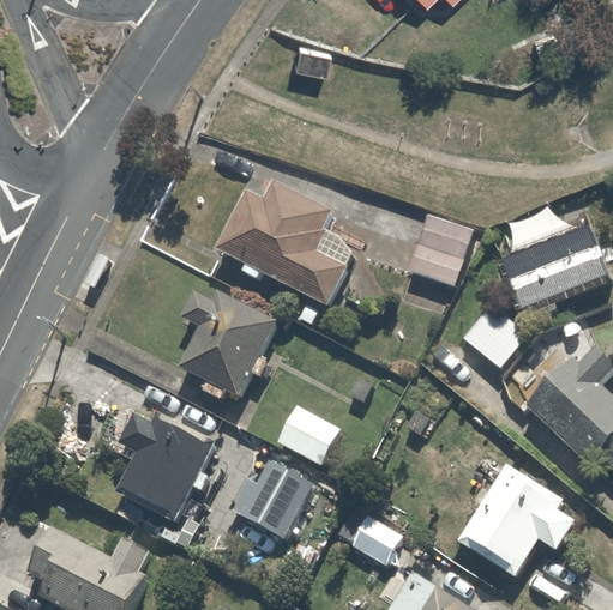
[(406,0),(421,17),(438,0),(406,0)]
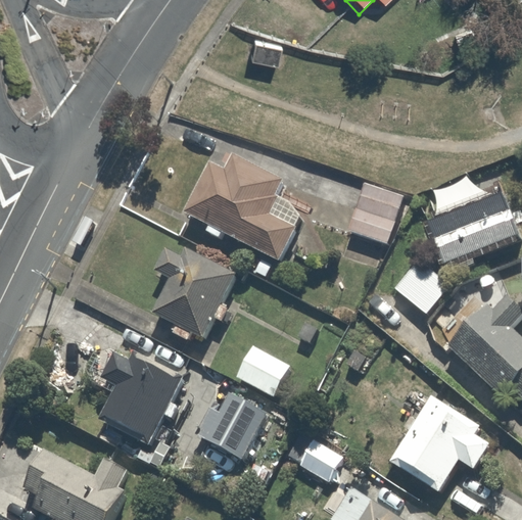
[(269,213),(286,181),(214,144),(180,210),(280,262),(297,229),(269,213)]
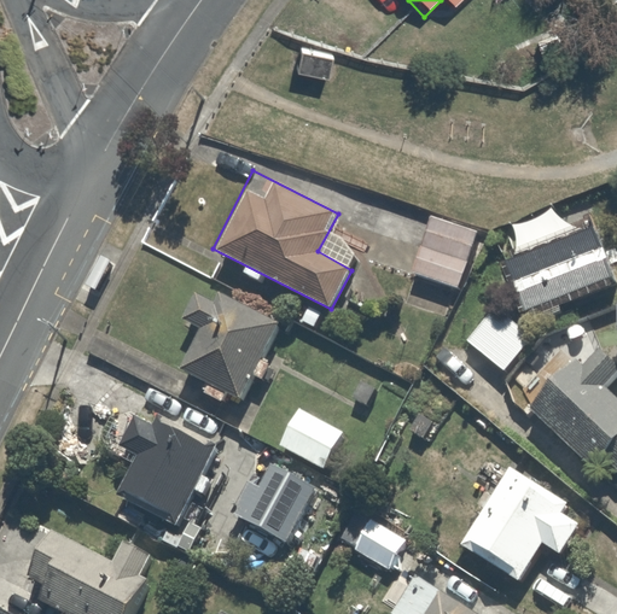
[(519,257),(507,261),(528,315),(616,282),(595,228),(568,239),(557,209),(507,227),(519,257)]
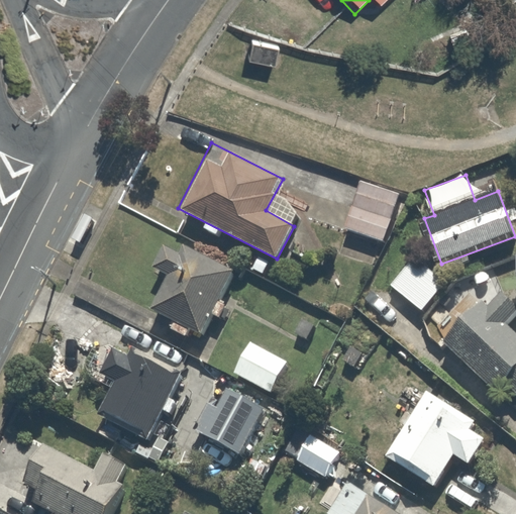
[(403,191),(359,178),(341,236),(385,249),(403,191)]
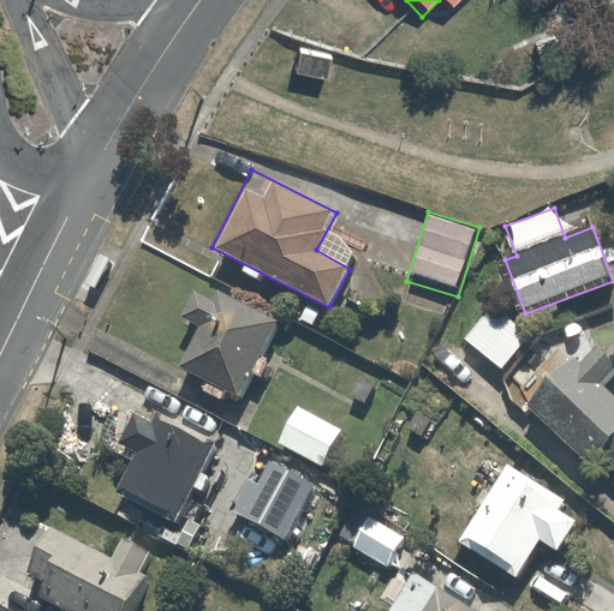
[(206,382),(202,391),(221,401),(225,391),(239,399),(275,323),(201,287),(186,318),(197,323),(176,367),(206,382)]
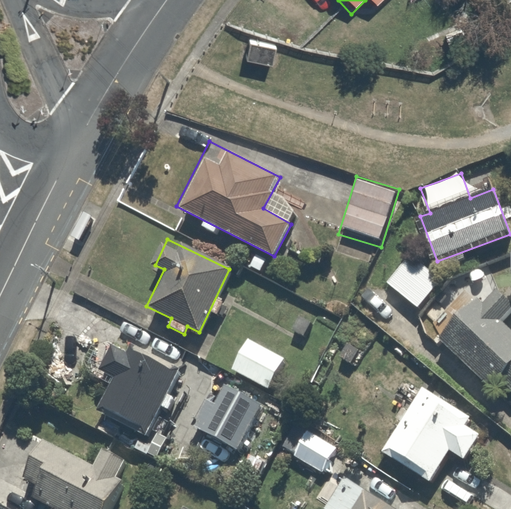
[(409,252),(385,280),(417,306),(441,278),(409,252)]
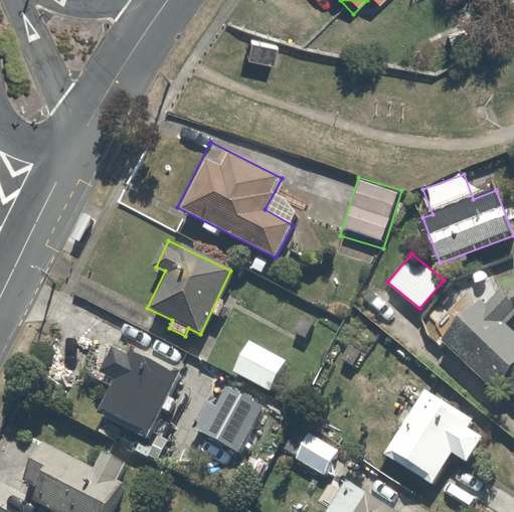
[(513,305),(502,294),(486,311),(462,288),(427,324),(508,399),(513,392),(513,305)]
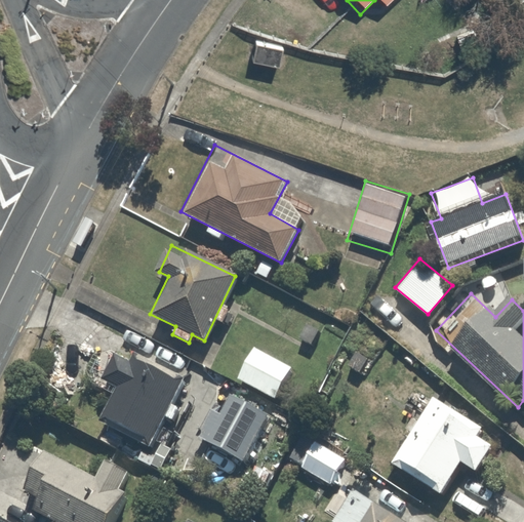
[(77,385),(112,398),(101,427),(150,446),(176,379),(127,360),(92,346),(77,385)]
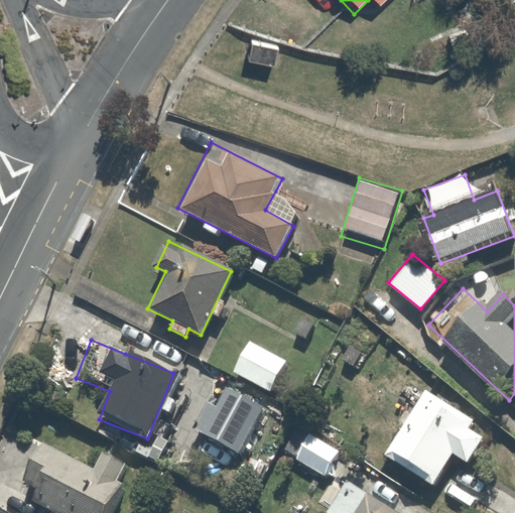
[(289,363),(248,340),(229,374),(270,397),(289,363)]
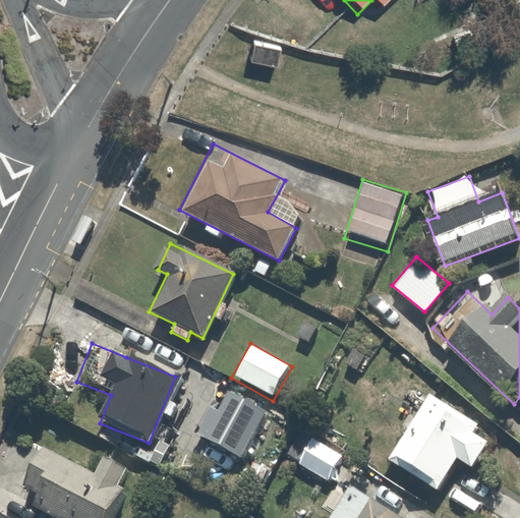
[(347,345),(335,367),(366,385),(379,363),(347,345)]
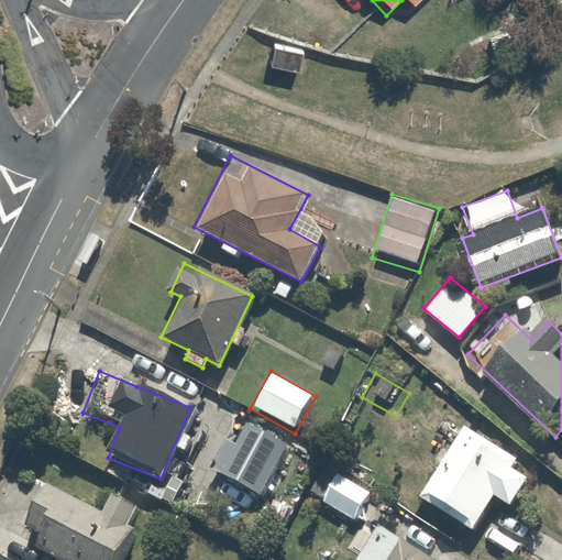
[(262,497),(288,449),(238,421),(211,470),(262,497)]
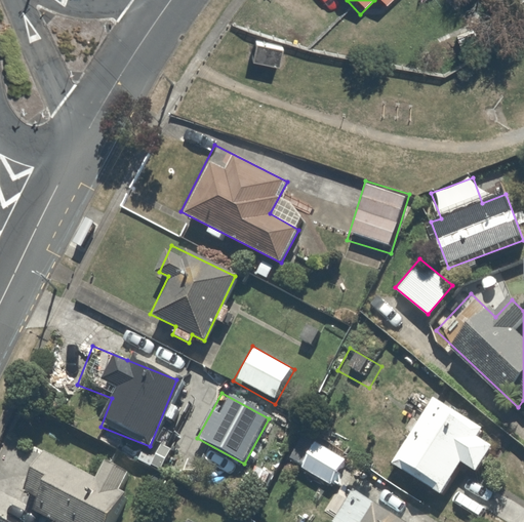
[(403,429),(410,433),(390,465),(440,497),(462,463),(478,473),(498,441),(483,432),(433,399),(426,394),(403,429)]
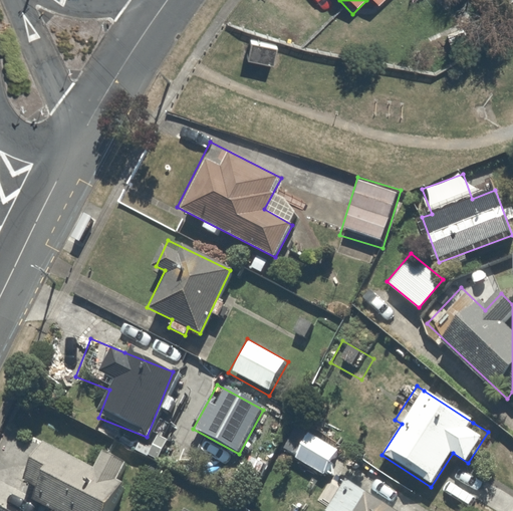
[(336,444),(290,421),(275,451),(321,474),(336,444)]
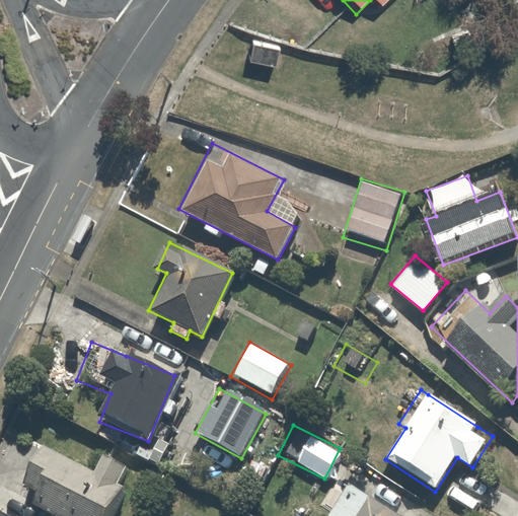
[(93,470),(46,441),(20,482),(38,493),(30,504),(50,515),(115,515),(140,475),(103,453),(93,470)]
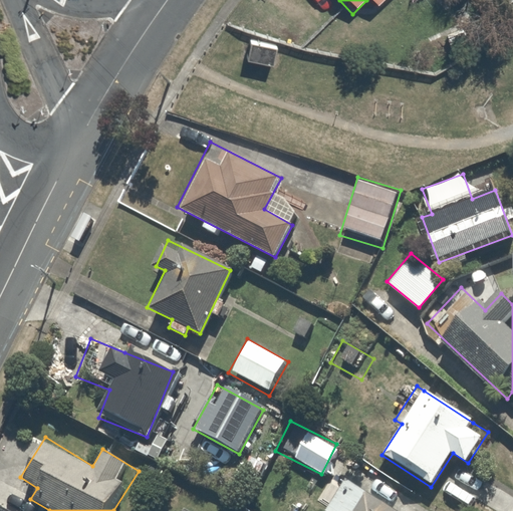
[(397,510),(362,492),(341,480),(324,510),(397,510)]
